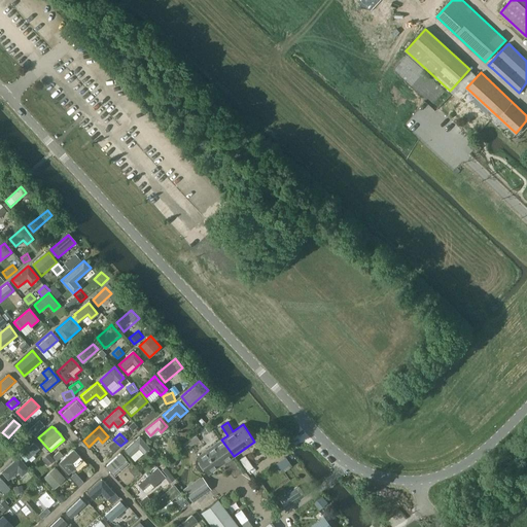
[(182,442),(185,448),(200,440),(197,433),(182,442)]
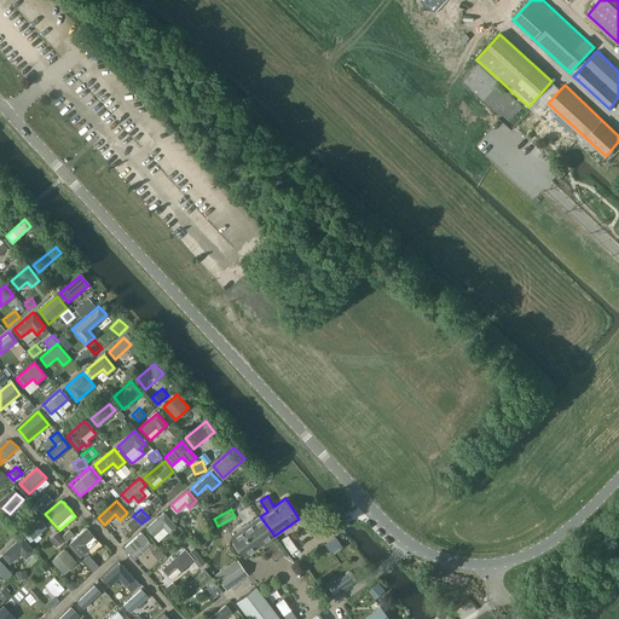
[(163,513),(146,528),(158,541),(175,525),(163,513)]
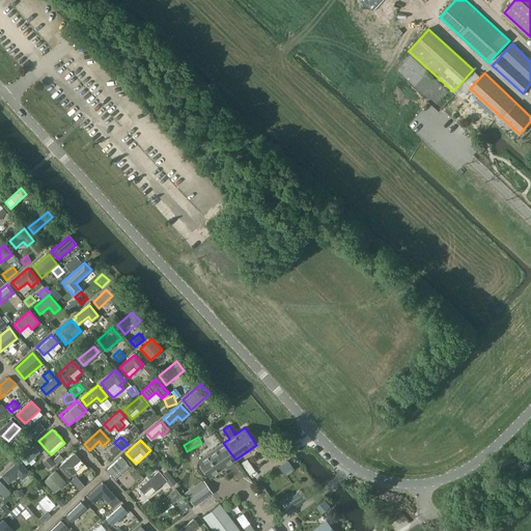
[(235,459),(223,443),(198,460),(201,466),(199,467),(204,474),(206,473),(210,477),(235,459)]
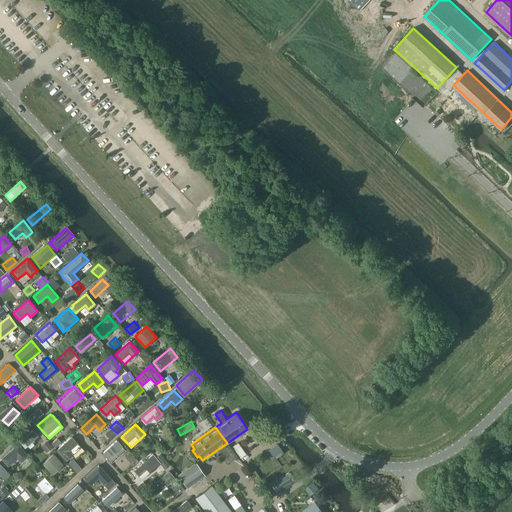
[(22,441),(30,450),(43,439),(34,429),(22,441)]
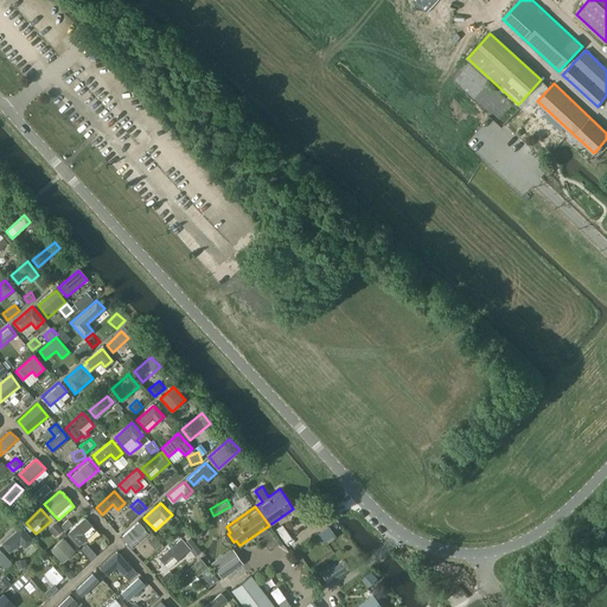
[(84,518),(68,532),(80,545),(87,538),(95,530),(84,518)]
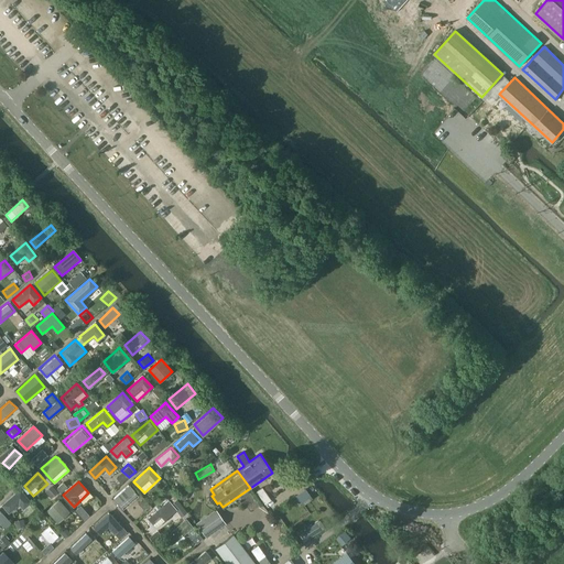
[(52,485),(45,490),(51,497),(57,491),(52,485)]
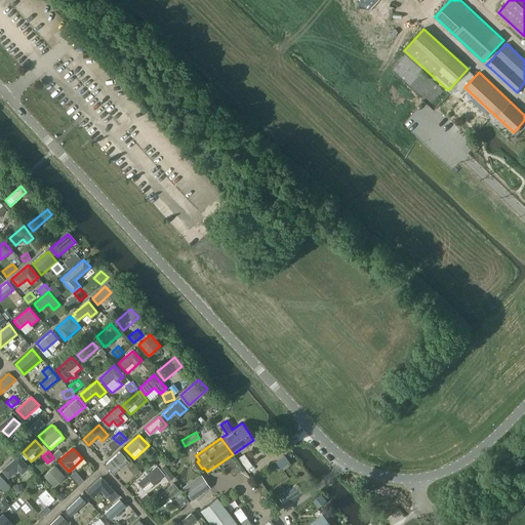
[(107,465),(116,474),(129,461),(120,452),(107,465)]
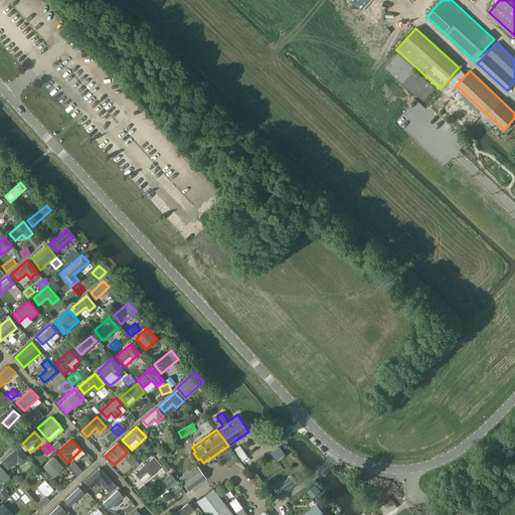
[(240,444),(234,448),(241,460),(248,456),(240,444)]
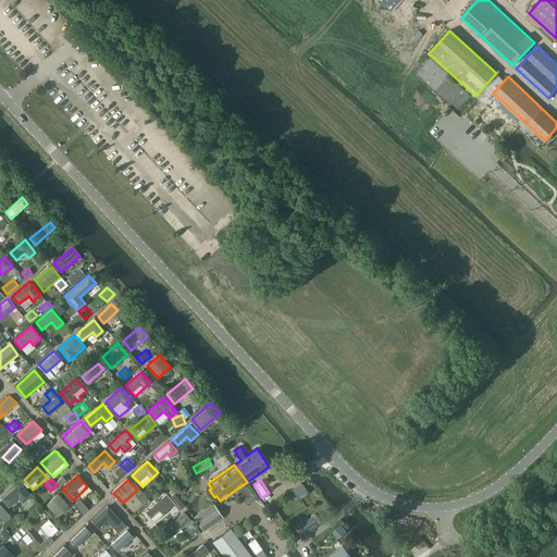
[(20,481),(2,496),(10,505),(20,496),(23,500),(32,494),(20,481)]
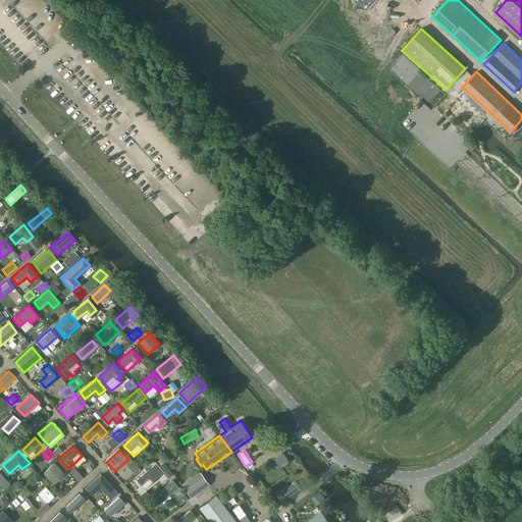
[(274,457),(281,467),(290,461),(282,451),(274,457)]
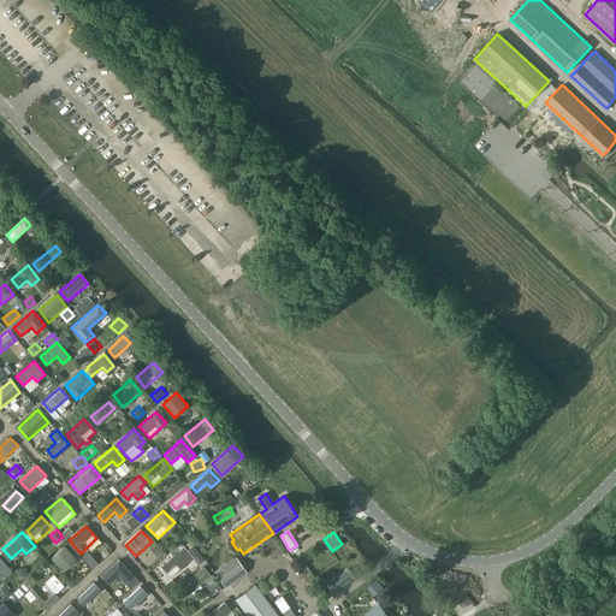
[(64,545),(51,557),(63,570),(76,558),(64,545)]
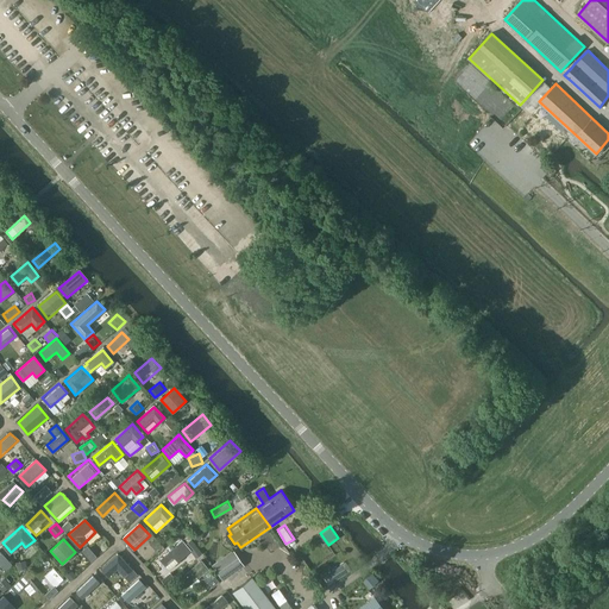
[(0,551),(0,565),(5,570),(12,564),(0,551)]
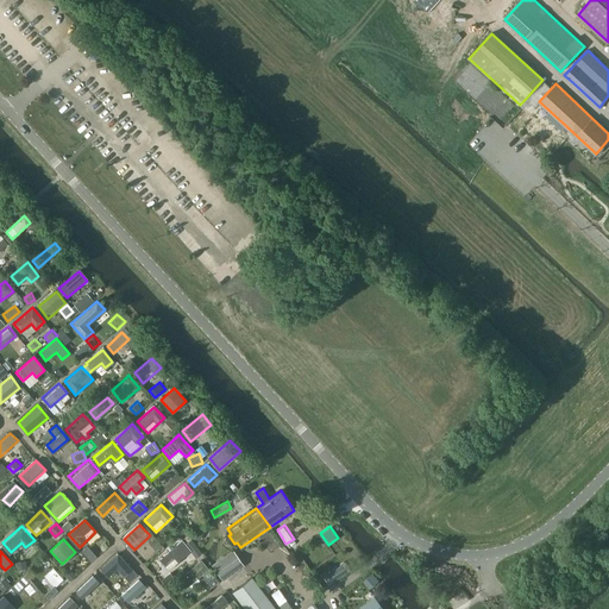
[(99,570),(107,579),(126,562),(118,553),(99,570)]
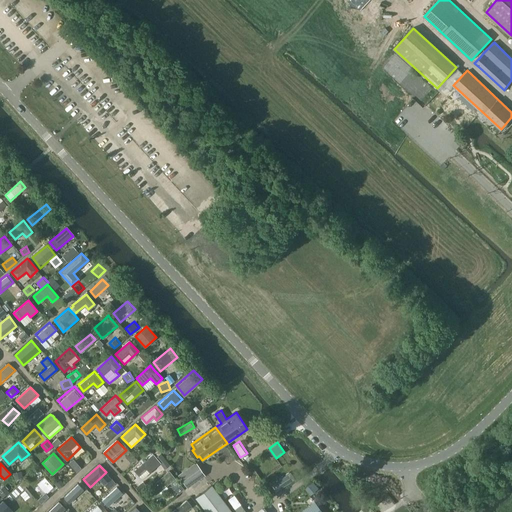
[(191,468),(180,476),(187,486),(202,475),(196,465),(193,467),(191,468)]
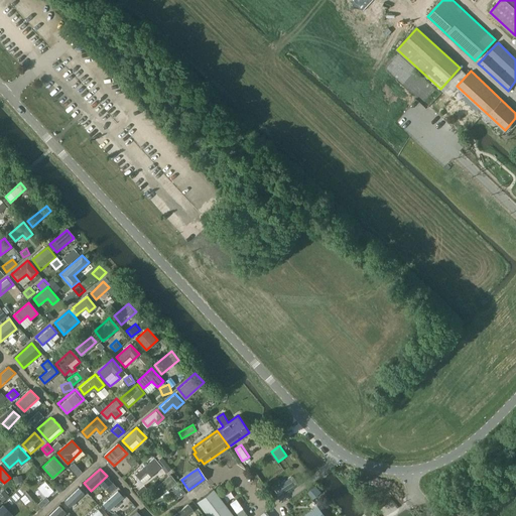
[(137,484),(143,490),(156,479),(150,472),(137,484)]
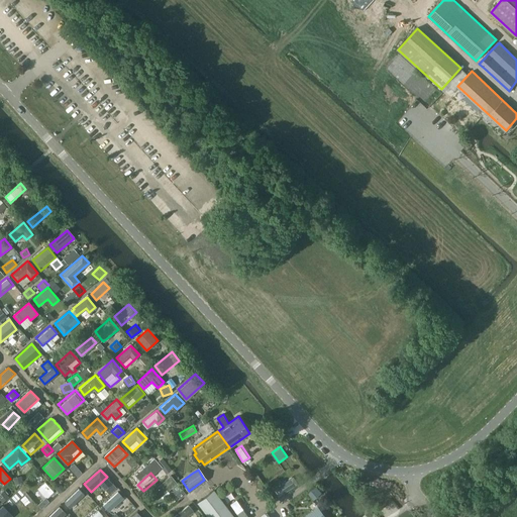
[(172,474),(151,491),(156,497),(168,486),(171,489),(179,482),(172,474)]
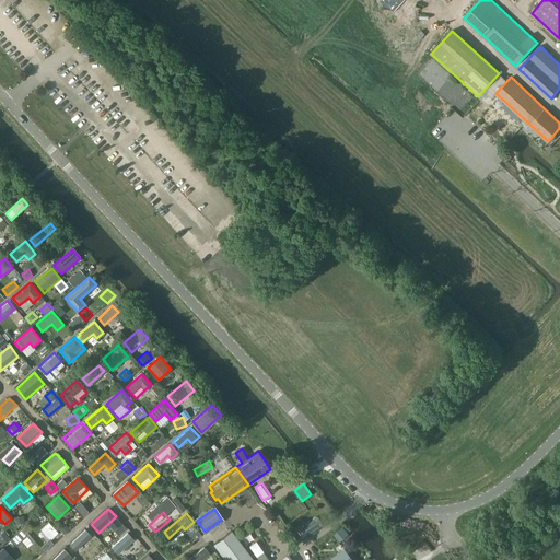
[(31,527),(35,533),(49,520),(44,514),(31,527)]
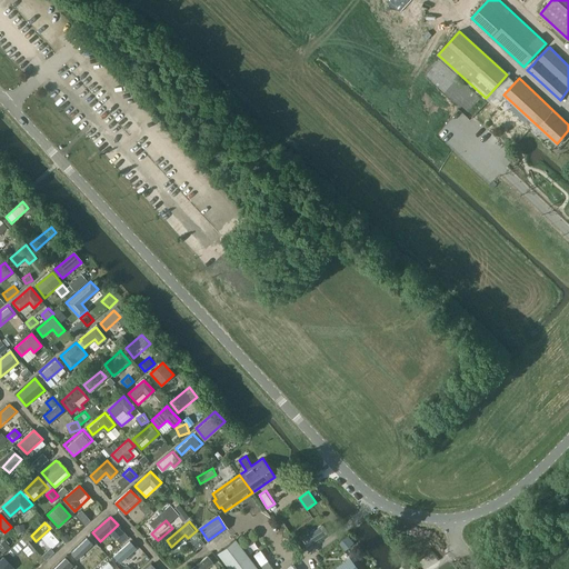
[(50,529),(42,536),(52,549),(61,541),(50,529)]
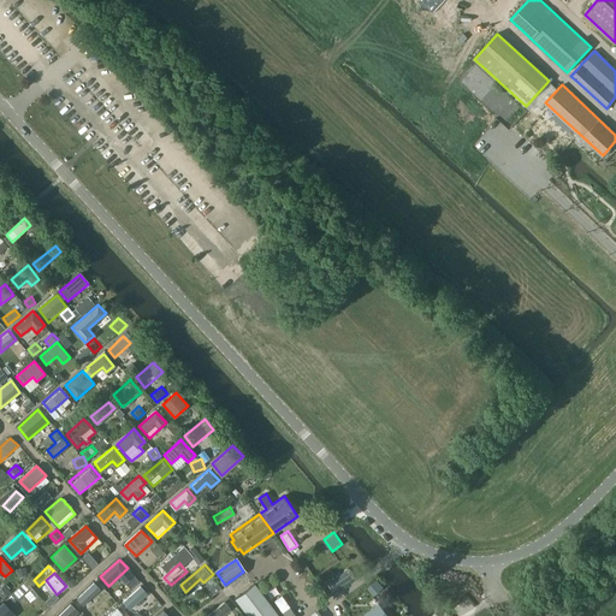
[(336,578),(325,586),(332,596),(343,588),(336,578)]
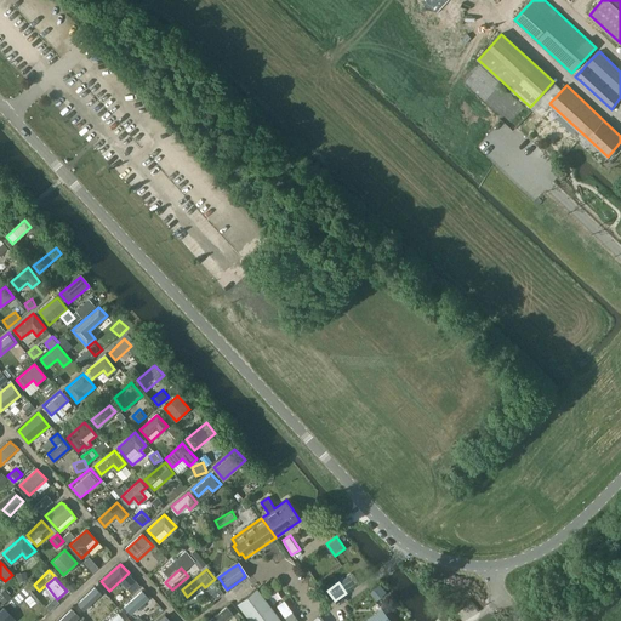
[(97,584),(80,598),(87,605),(98,597),(102,602),(108,597),(97,584)]
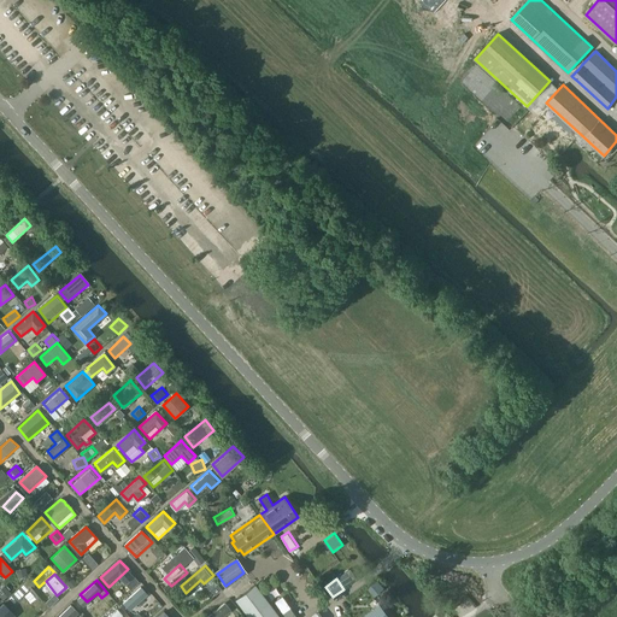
[(27,597),(35,589),(28,581),(10,598),(15,603),(22,597),(27,597)]
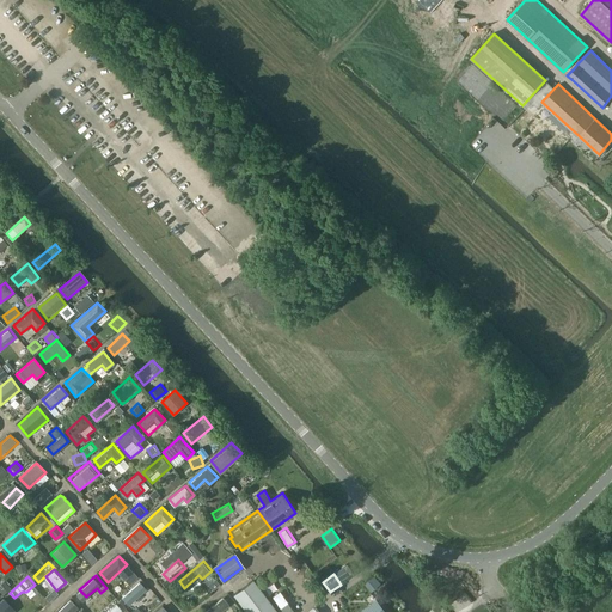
[(141,579),(123,595),(128,601),(129,600),(133,605),(139,599),(135,595),(146,585),(141,579)]
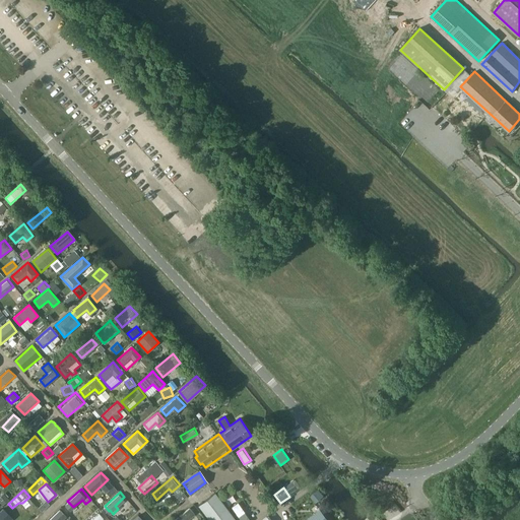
[(199,505),(210,519),(237,519),(215,493),(199,505)]
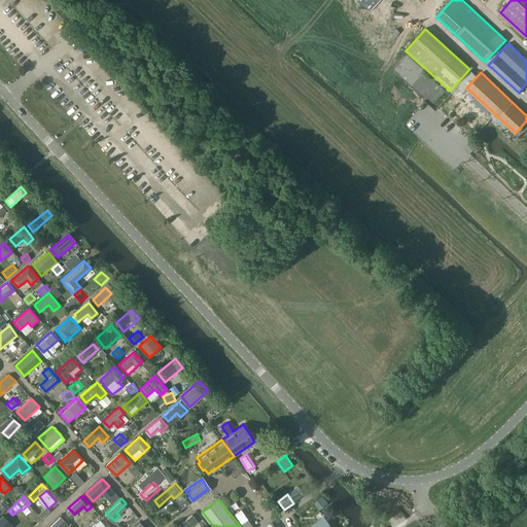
[(39,513),(42,517),(50,511),(47,505),(39,513)]
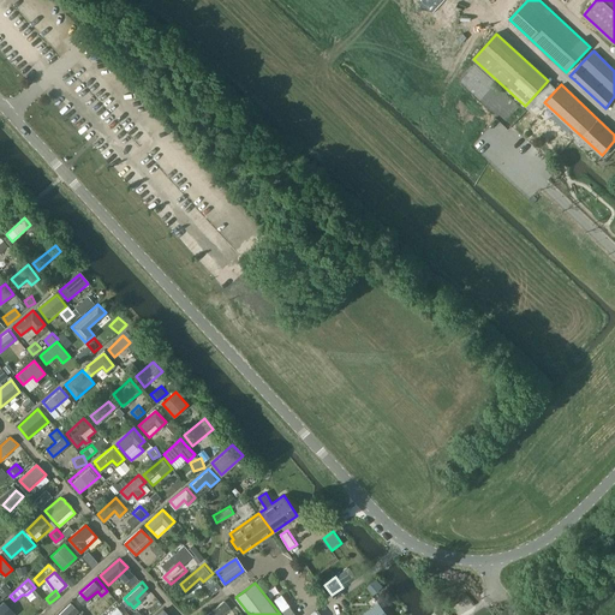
[(40,613),(49,605),(43,597),(34,605),(40,613)]
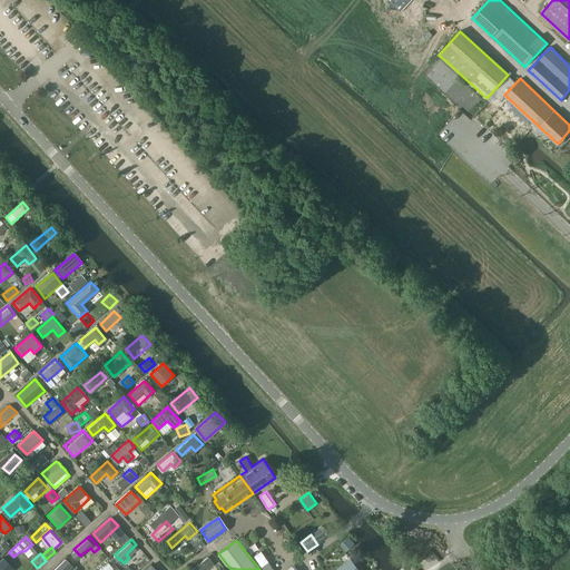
[(273,569),(262,554),(257,558),(265,569),(273,569)]
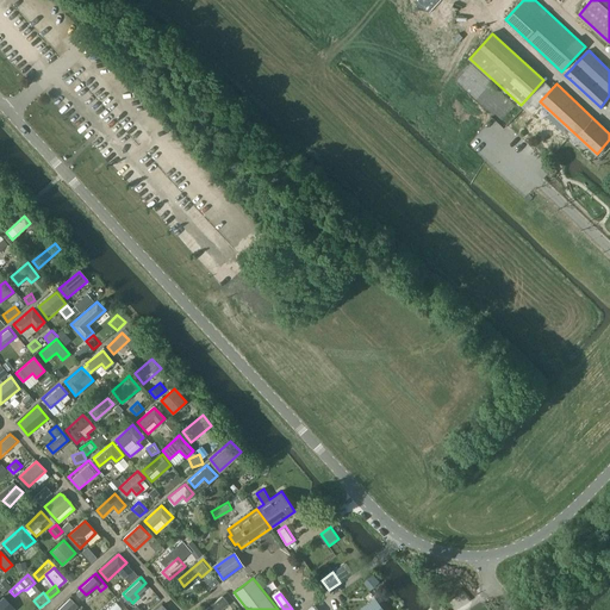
[(386,609),(374,596),(358,609),(386,609)]
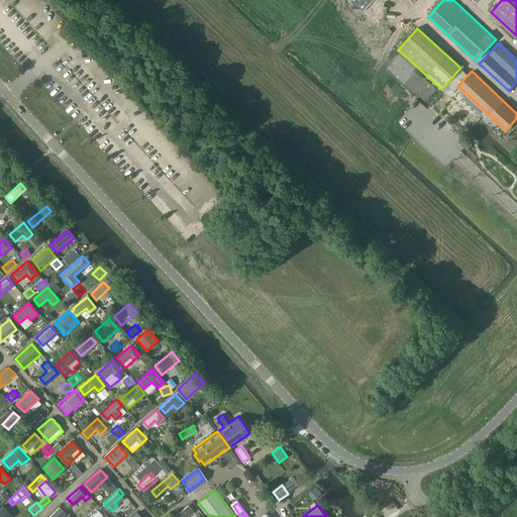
[(176,516),(188,516),(194,512),(188,506),(176,516)]
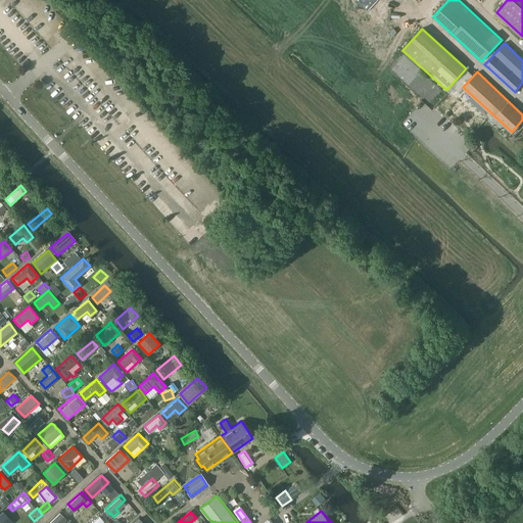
[(0,516),(0,522),(2,522),(9,518),(4,513),(0,516)]
